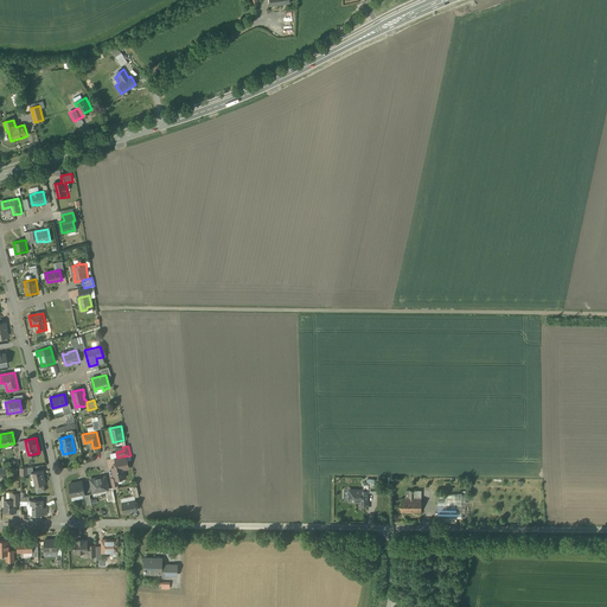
[(125,455),(117,458),(115,458),(116,466),(122,465),(122,462),(126,461),(126,459),(125,457),(125,455)]
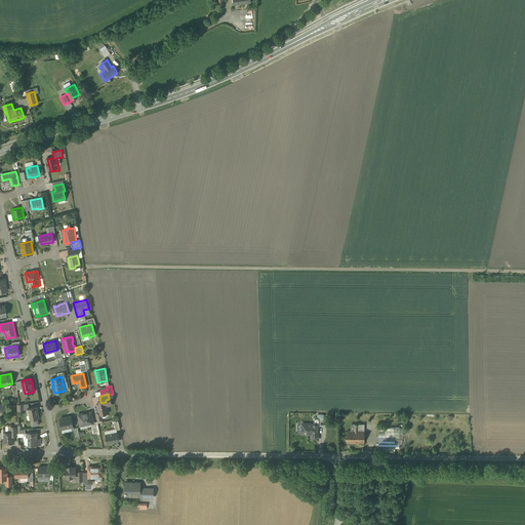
[(101,403),(97,404),(98,412),(99,414),(102,414),(109,413),(107,405),(112,404),(110,397),(109,397),(109,399),(106,400),(106,402),(101,403)]
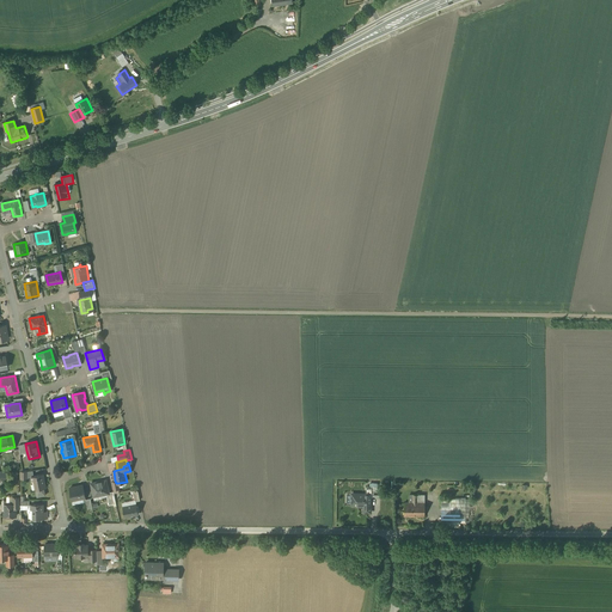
[(43,473),(31,477),(32,481),(35,479),(35,483),(36,489),(37,496),(46,495),(44,488),(46,488),(43,473)]
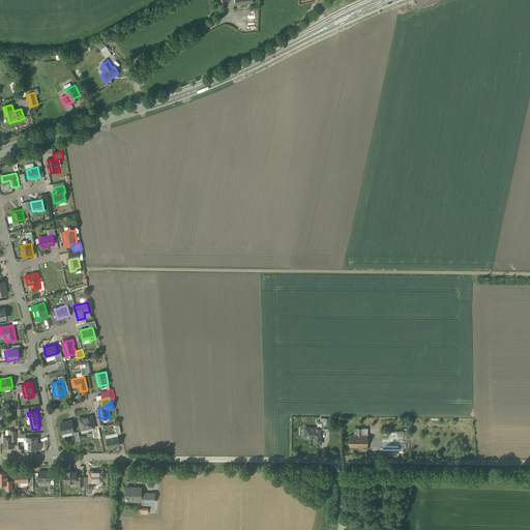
[(92,416),(86,417),(87,417),(80,418),(79,418),(82,430),(88,428),(88,429),(94,428),(92,416)]
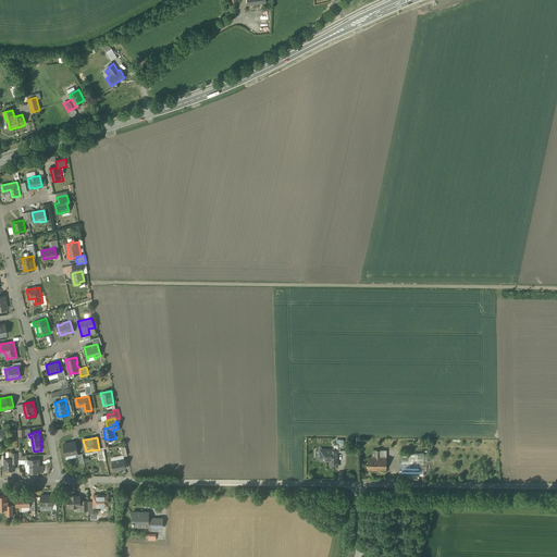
[(75,442),(63,444),(65,456),(78,453),(75,442)]
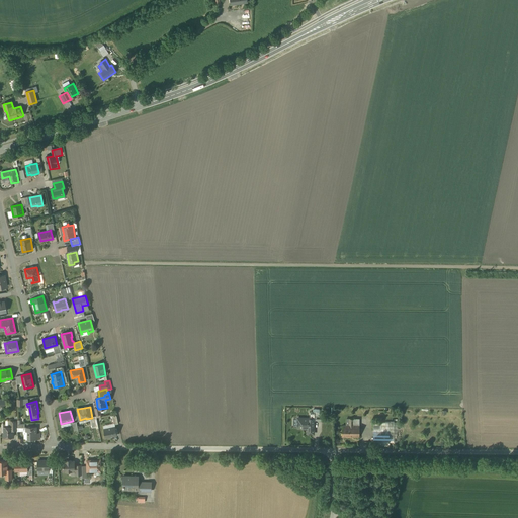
[(310,418),(314,418),(314,420),(322,420),(322,413),(310,412),(310,418)]
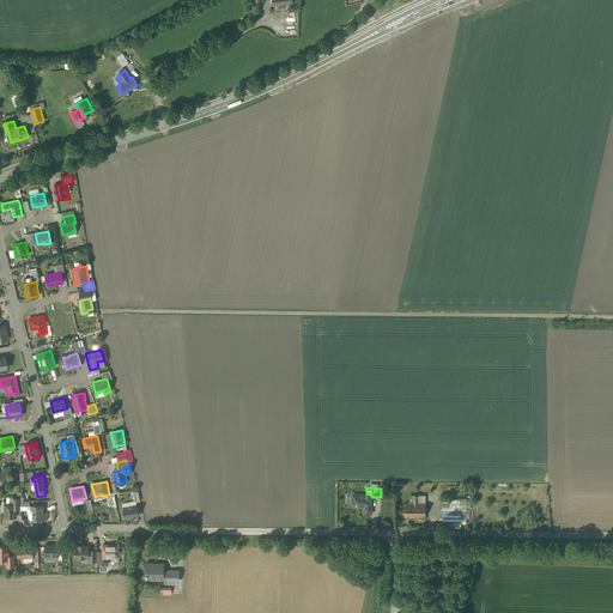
[(366,495),(352,495),(352,505),(364,505),(364,513),(371,513),(371,497),(371,495),(366,495)]
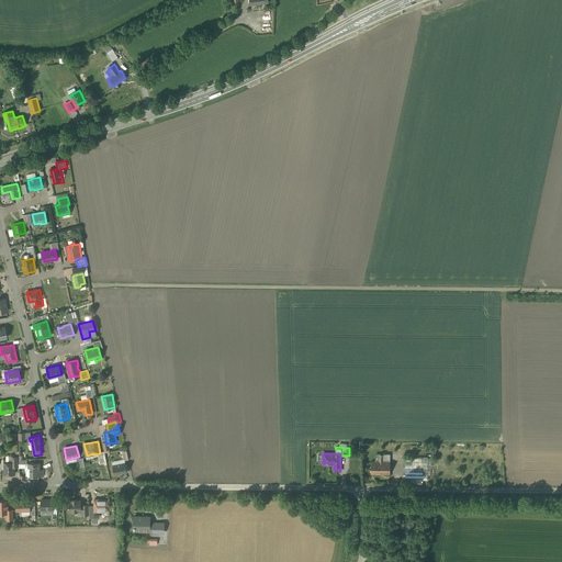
[(371,473),(390,473),(390,454),(375,454),(375,461),(371,461),(371,473)]
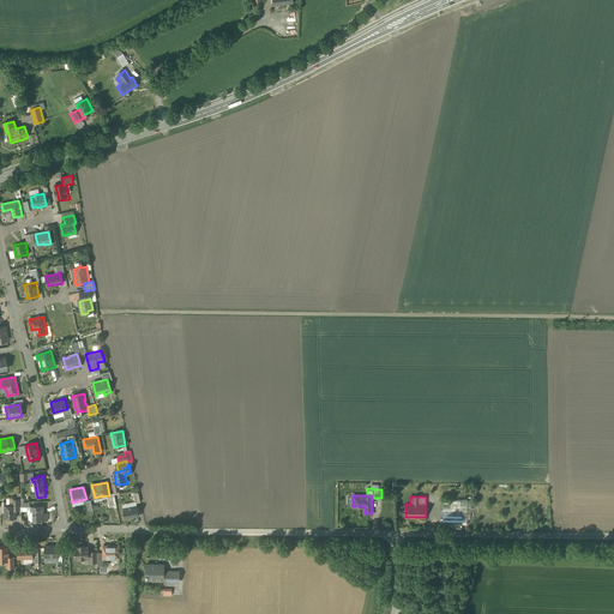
[(474,500),(443,500),(443,523),(474,524),(474,500)]
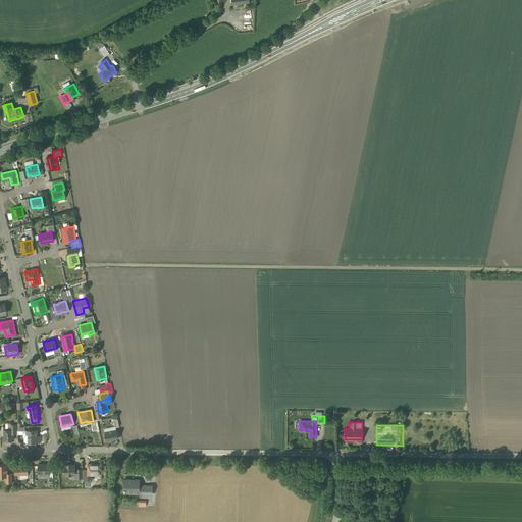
[(13,433),(13,430),(10,430),(6,430),(6,427),(1,427),(1,434),(3,434),(4,440),(5,440),(5,441),(7,441),(8,440),(13,440),(13,439),(13,434),(13,433)]
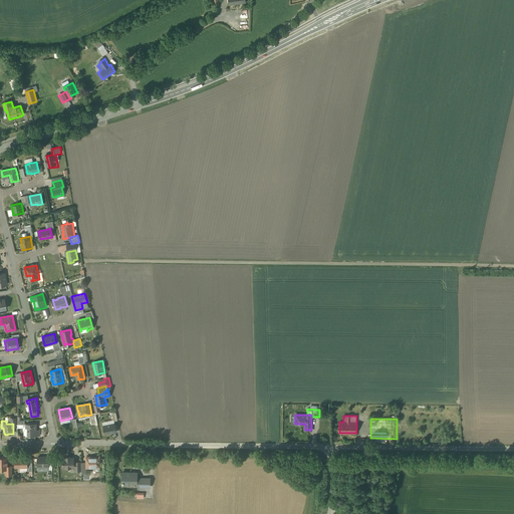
[(114,423),(103,426),(105,434),(116,432),(114,423)]
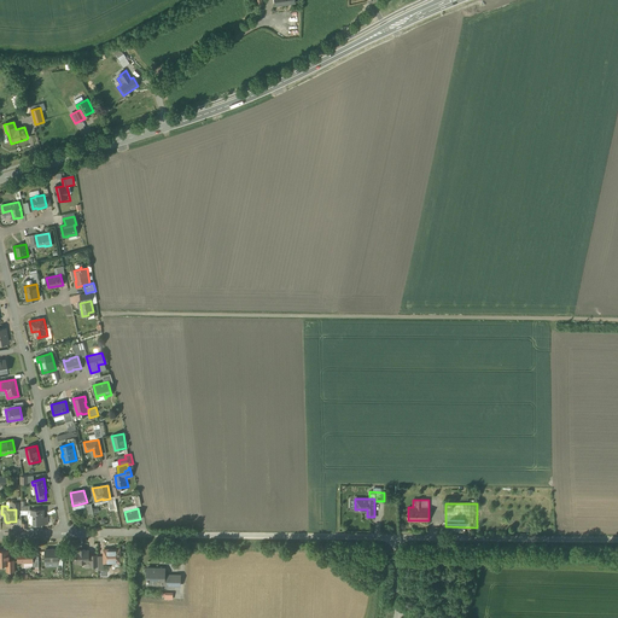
[(44,509),(31,509),(31,514),(34,514),(34,524),(44,523),(44,509)]
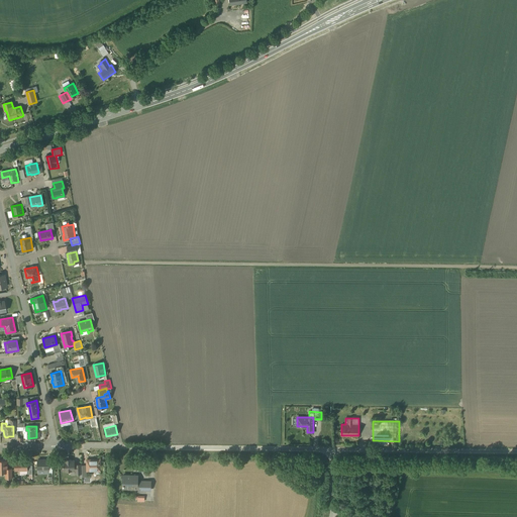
[(27,459),(15,459),(15,470),(27,470),(27,466),(27,459)]
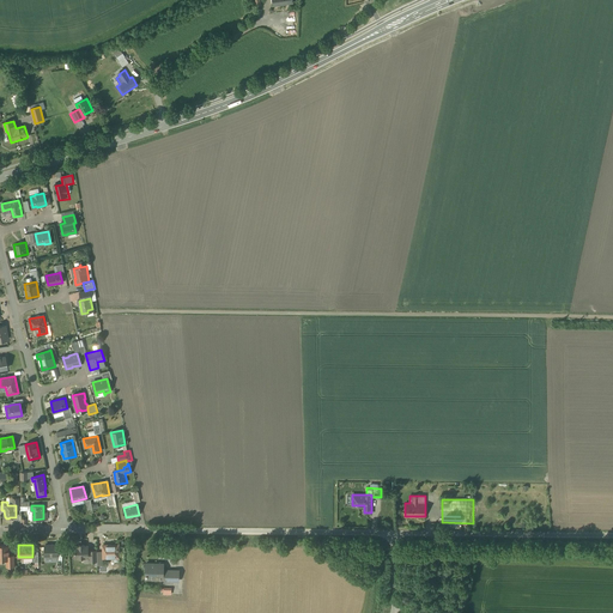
[(58,550),(58,545),(46,545),(46,557),(58,556),(58,550)]
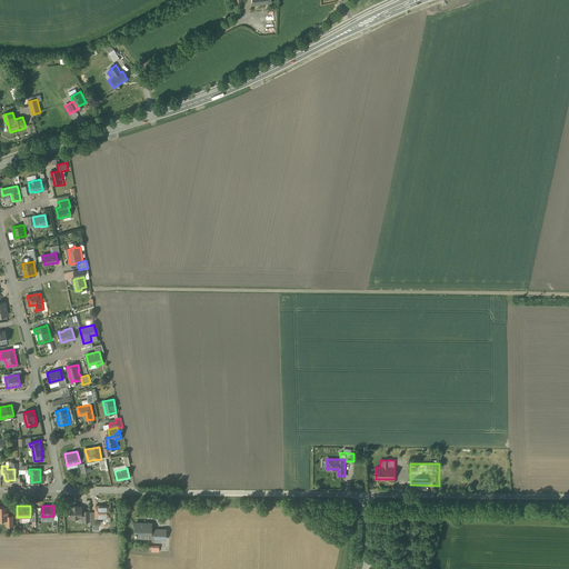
[(78,506),(72,506),(72,507),(69,507),(70,518),(81,517),(83,517),(83,511),(81,511),(81,507),(78,507),(78,506)]
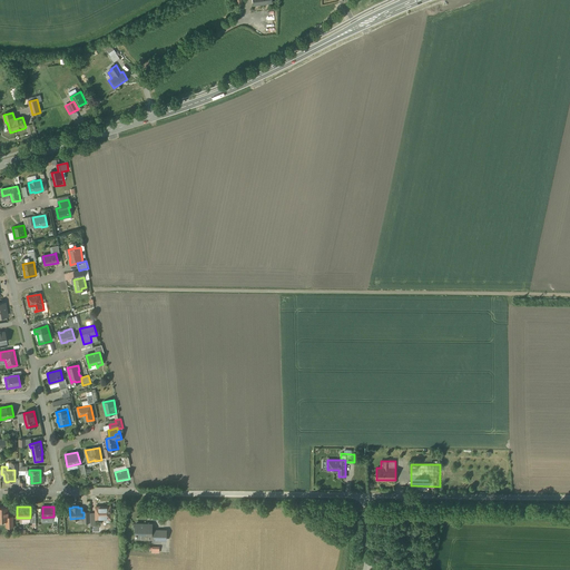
[(110,507),(96,507),(96,513),(96,519),(110,518),(110,507)]
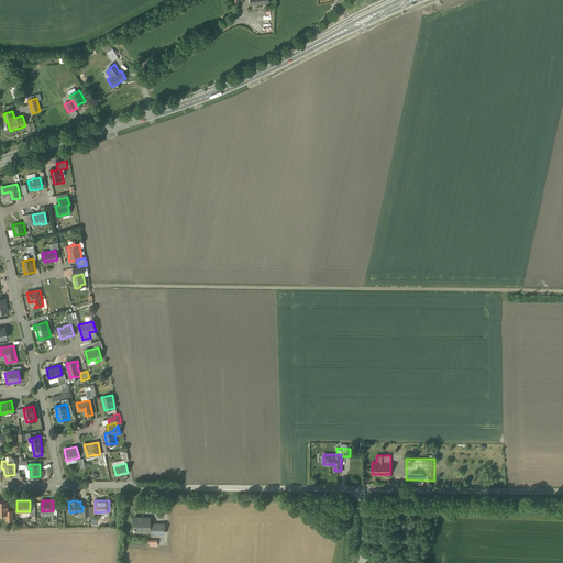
[(142,517),(134,517),(134,531),(150,531),(150,523),(151,518),(142,518),(142,517)]
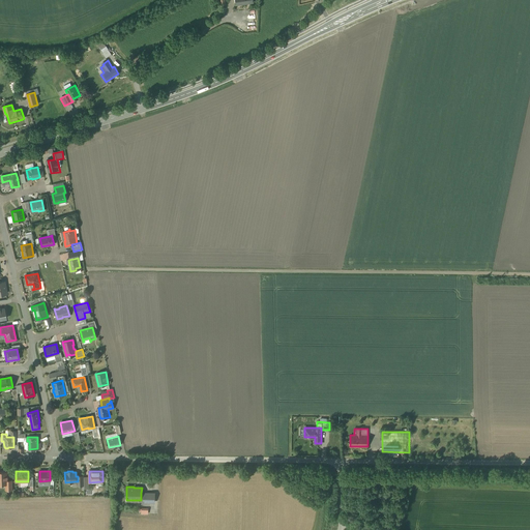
[(155,493),(141,493),(141,500),(142,501),(142,502),(154,502),(155,493)]
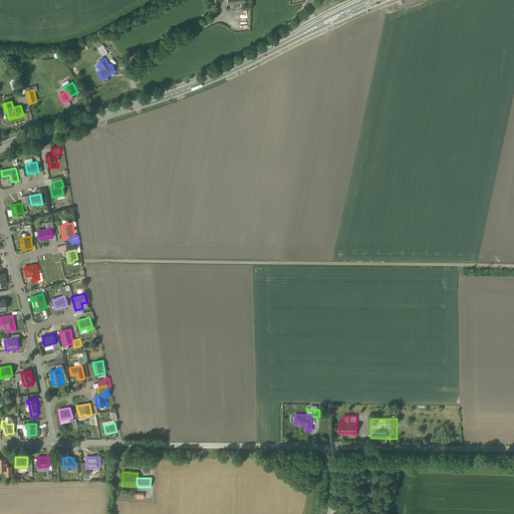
All buildings are outlined.
